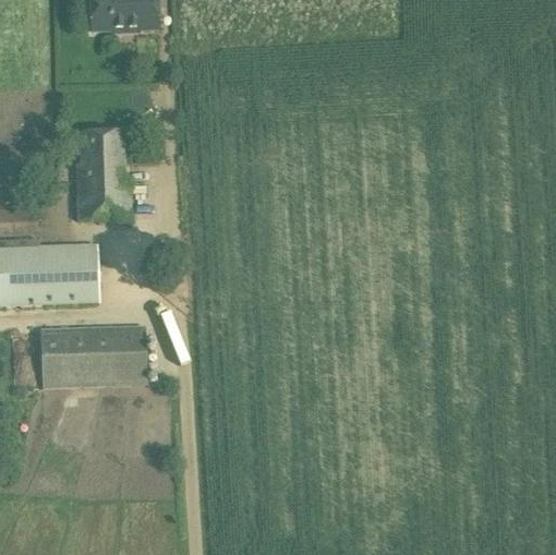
[(92,0),(94,31),(161,28),(159,0),(92,0)]
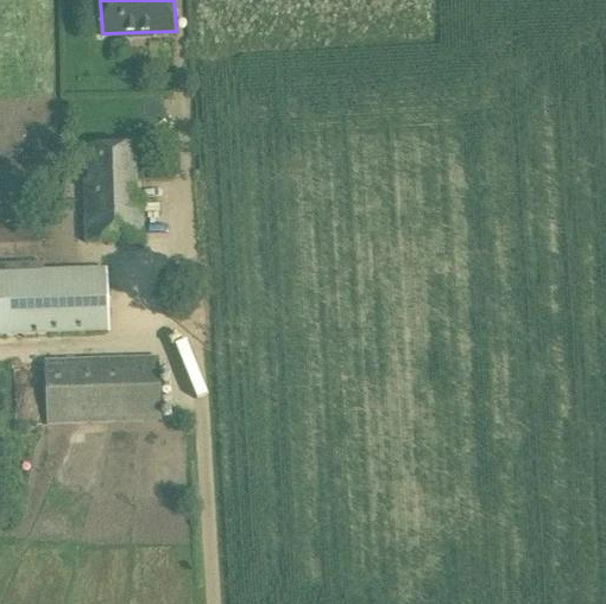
[(139,175),(138,142),(92,145),(92,177),(87,177),(89,240),(145,237),(144,175),(139,175)]
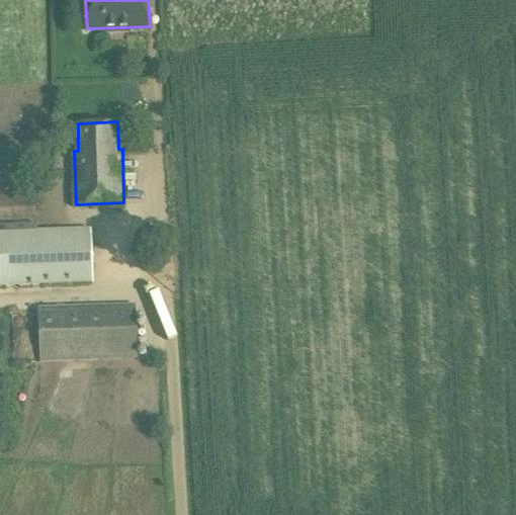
[(0,282),(91,280),(91,278),(89,229),(89,227),(38,228),(0,229),(0,282)]
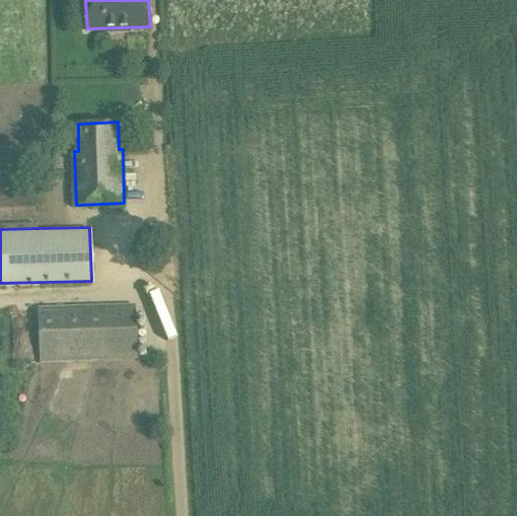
[(136,303),(39,306),(40,359),(137,357),(136,303)]
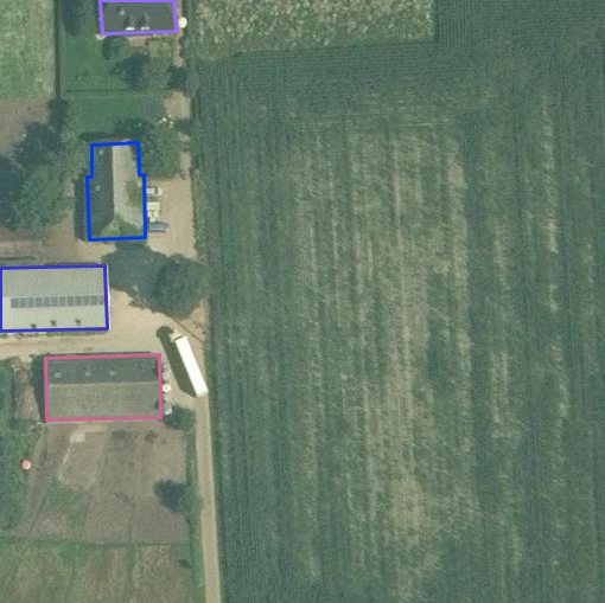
[(0,447),(31,449),(32,437),(0,434),(0,447)]
